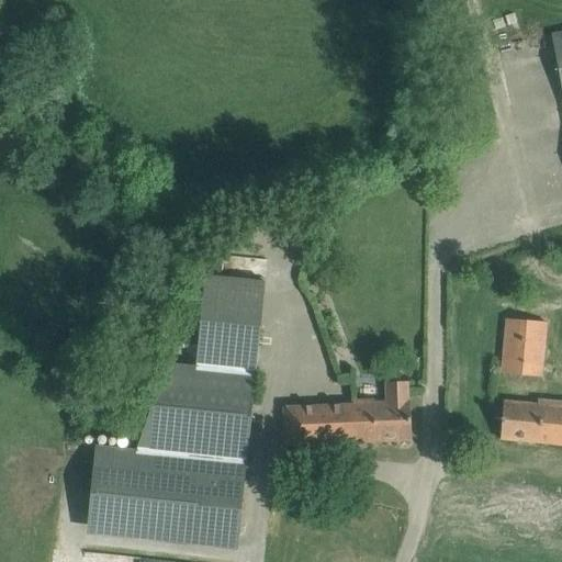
[(561,33),(552,35),(561,87),(561,33)]
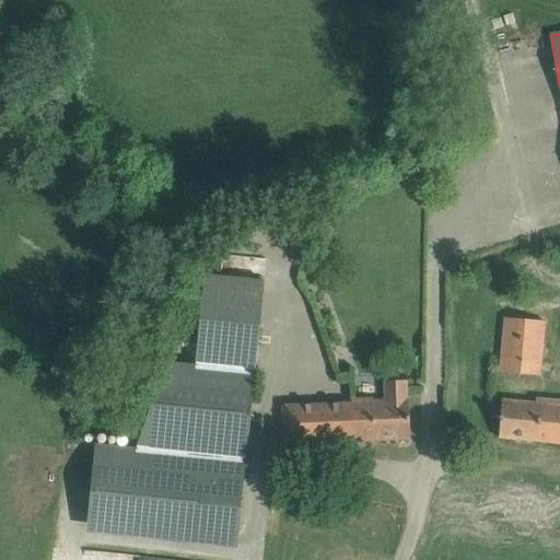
[(166,362),(136,448),(95,445),(88,516),(238,532),(264,281),(205,275),(195,365),(166,362)]
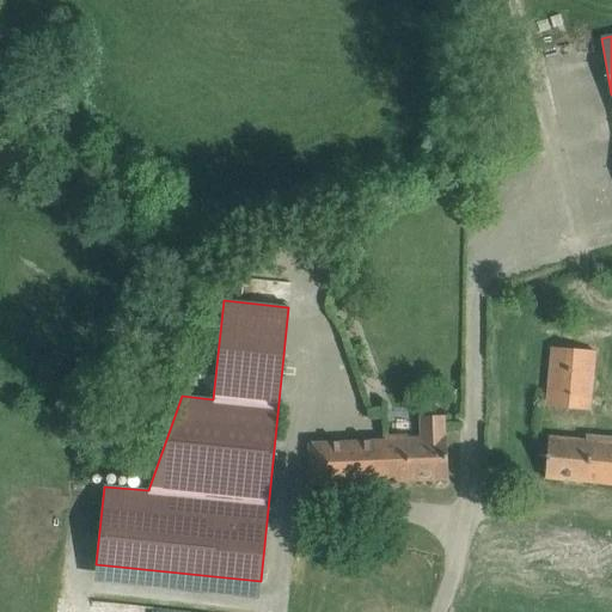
[(594,352),(549,349),(546,409),(592,411),(594,352)]
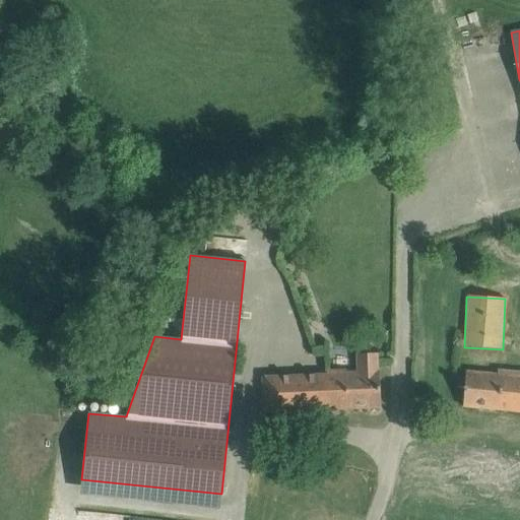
[(263,376),(264,412),(380,407),(378,354),(355,355),(356,372),(345,373),(345,369),(324,370),(324,374),(263,376)]
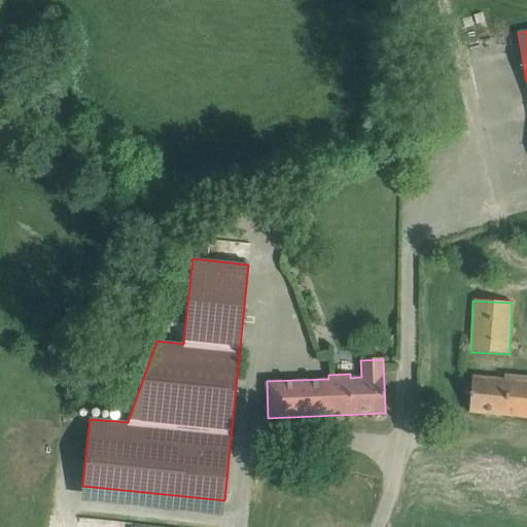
[(468,412),(526,417),(526,382),(504,380),(504,381),(471,378),(468,412)]
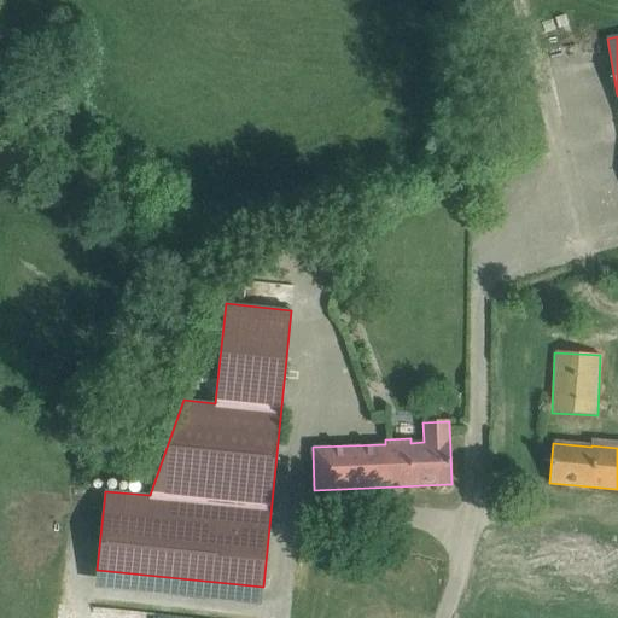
[(94,617),(121,617),(122,608),(94,607),(94,617)]
